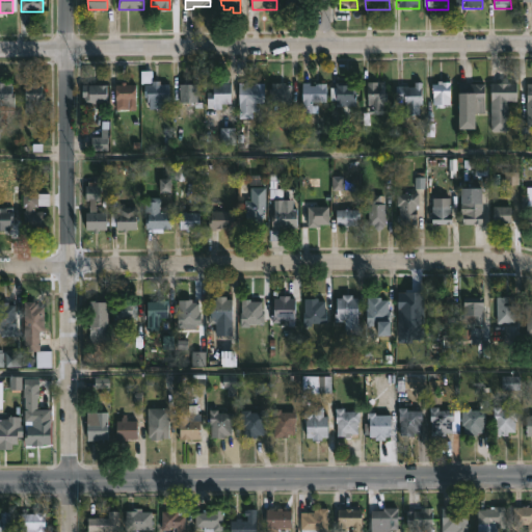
[(443,80),(451,80),(451,103),(446,103),(446,106),(437,106),(437,103),(435,103),(434,90),(432,90),(432,83),(439,83),(439,80),(443,80)]
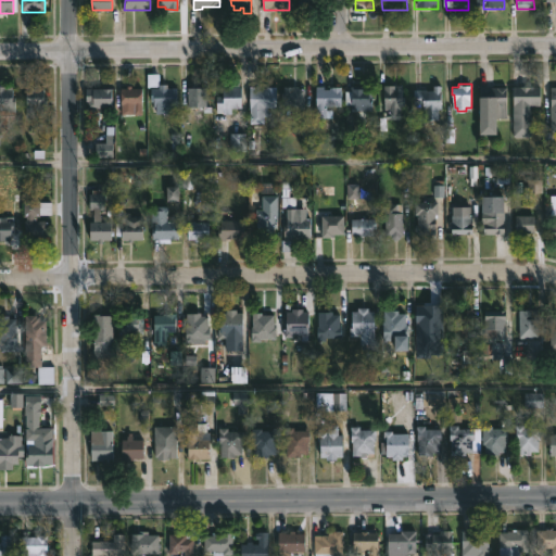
[(41,85),(41,87),(45,87),(45,96),(47,96),(47,104),(45,104),(45,108),(35,108),(35,116),(26,116),(26,85),(41,85)]
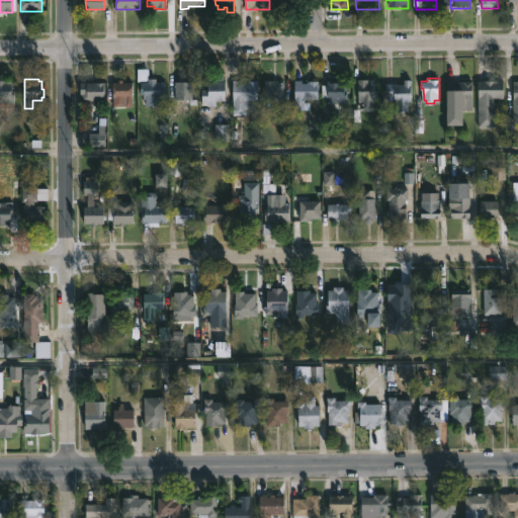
[(122,79),(122,81),(132,81),(133,105),(113,106),(112,81),(118,81),(118,79),(122,79)]
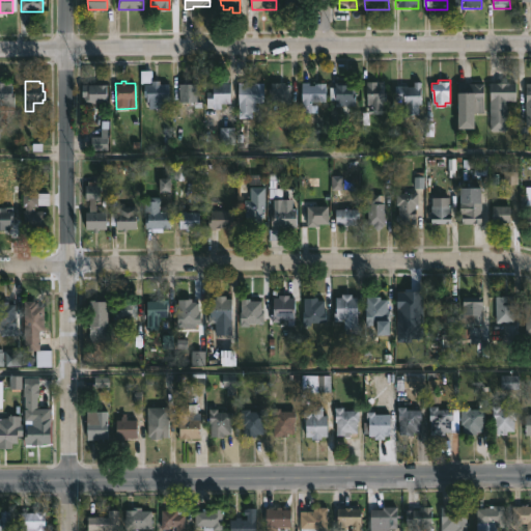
[(385,81),(385,113),(370,113),(370,104),(368,104),(369,81),(385,81)]
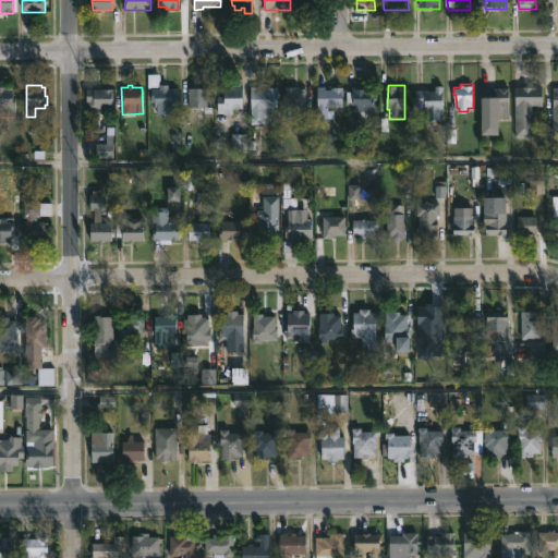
[(444,85),(444,108),(441,108),(439,128),(434,128),(434,119),(427,119),(427,109),(425,109),(426,102),(416,102),(416,89),(436,91),(436,85),(444,85)]
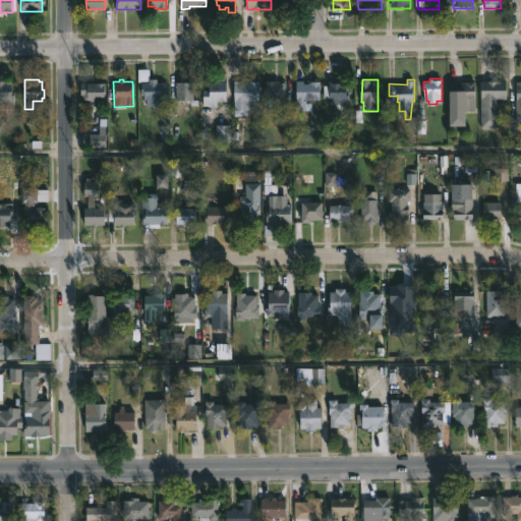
[(457,79),(457,80),(475,80),(475,110),(464,110),(464,126),(449,126),(450,79),(457,79)]
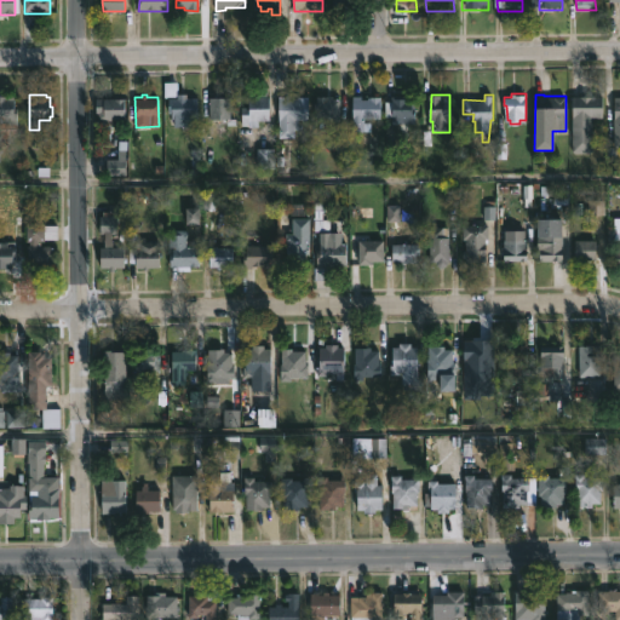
[(0,96),(15,96),(15,108),(17,108),(17,124),(0,124),(0,96)]
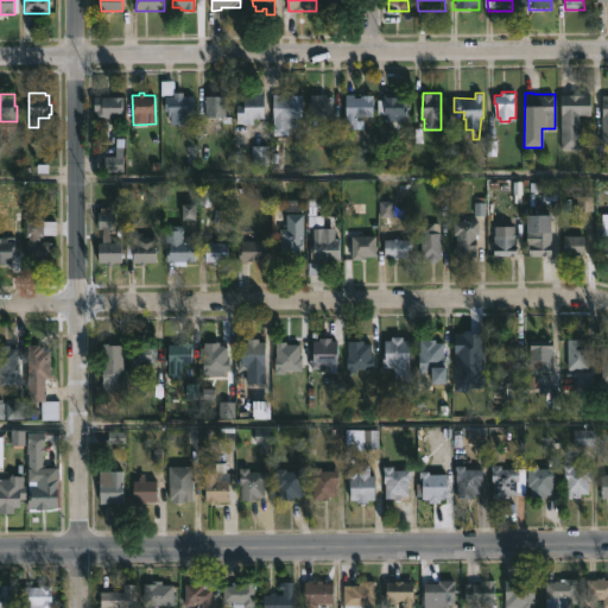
[(328,94),(328,96),(334,96),(334,119),(311,119),(311,111),(309,111),(309,101),(311,101),(311,94),(328,94)]
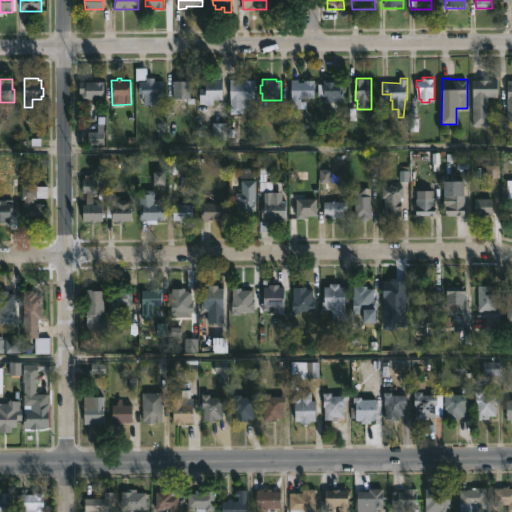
[(299,79),(299,81),(304,81),(304,79),(314,79),(314,98),(301,98),(301,100),(306,100),(306,108),(291,108),(291,79),(299,79)]
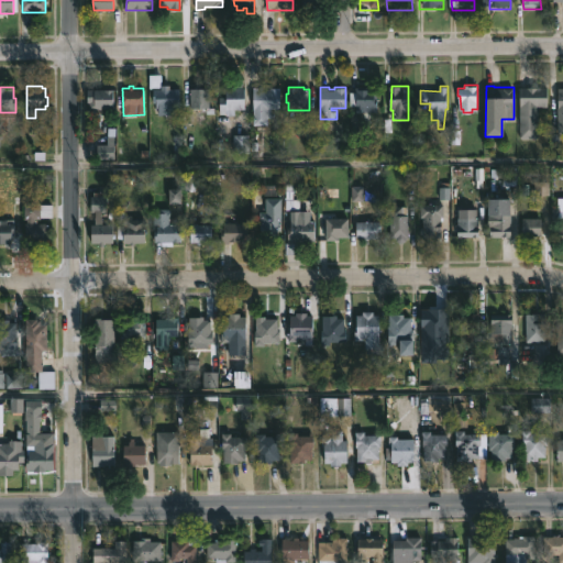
[(373,87),(373,98),(376,98),(376,106),(371,107),(371,120),(363,120),(363,111),(356,111),(356,105),(351,105),(351,91),(356,91),(356,87),(373,87)]
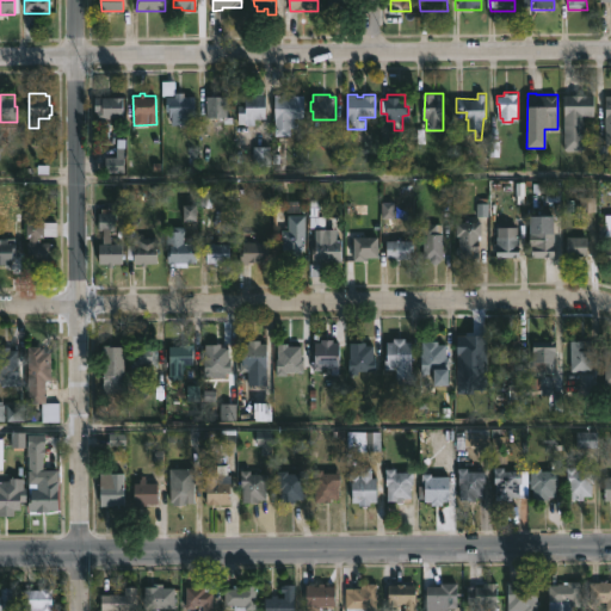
[(584,150),(565,150),(565,94),(596,94),(596,116),(585,116),(584,150)]
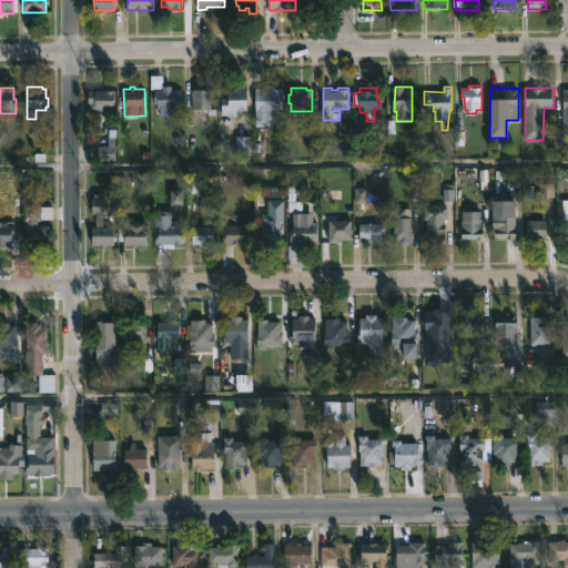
[(236,110),(236,117),(230,118),(229,114),(222,114),(222,97),(227,95),(227,89),(246,89),(246,110),(236,110)]
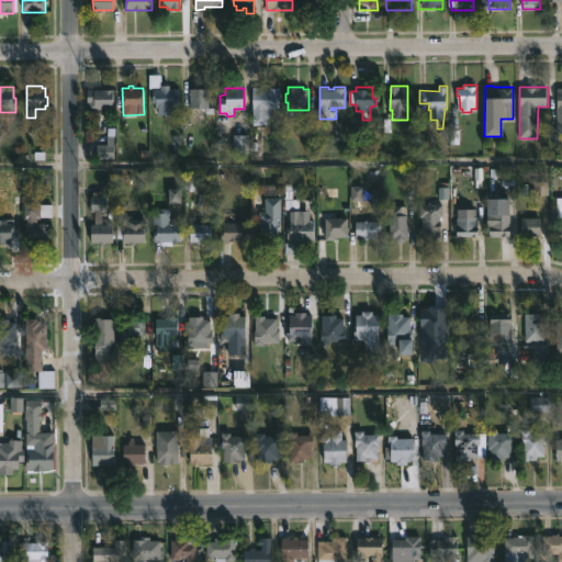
[(281,88),(282,107),(270,108),(270,116),(267,117),(267,124),(251,124),(251,88),(281,88)]
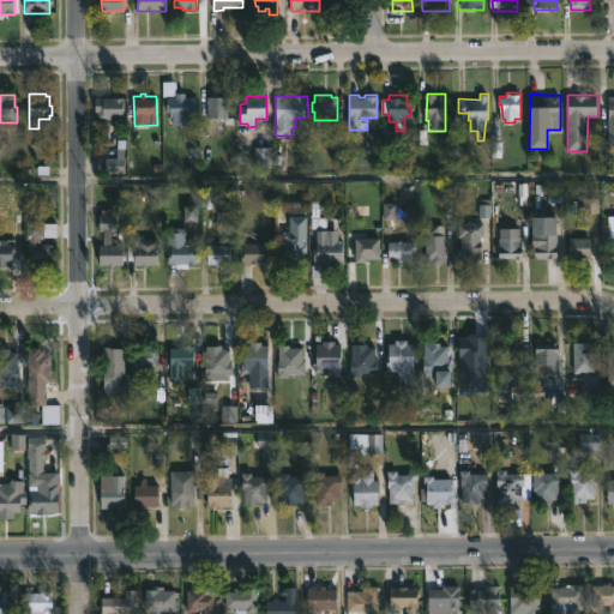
[(125,97),(125,118),(98,118),(98,112),(96,112),(96,97),(125,97)]
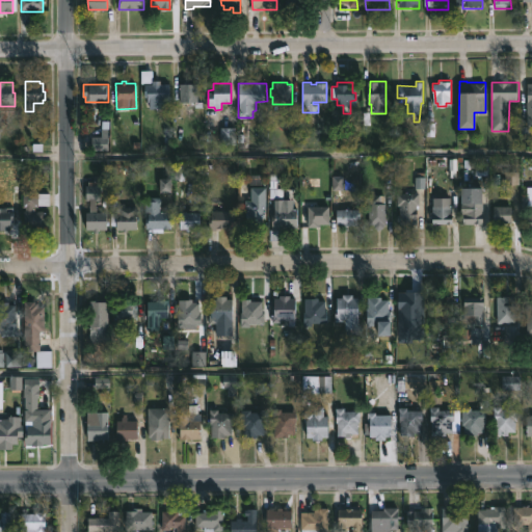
[(169,84),(169,102),(164,102),(164,120),(162,120),(162,131),(154,131),(154,120),(151,120),(151,103),(148,103),(148,99),(145,99),(145,84),(169,84)]
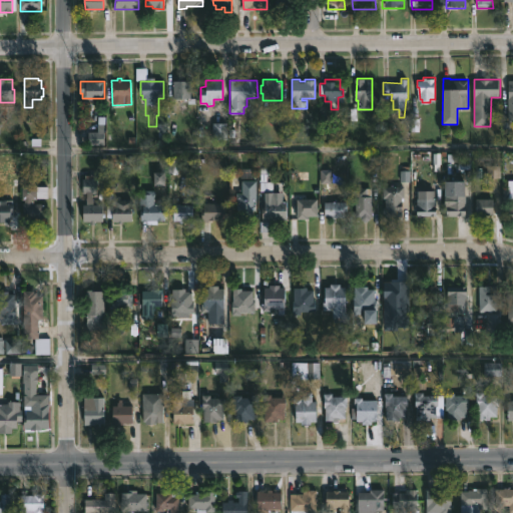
[(173,101),(191,101),(191,83),(173,83),(173,101)]
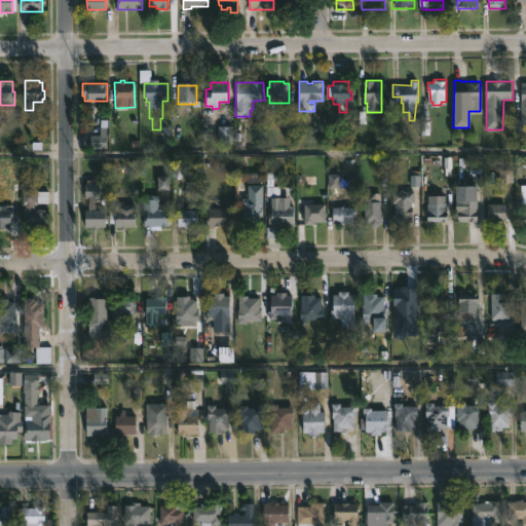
[(108,150),(108,137),(90,137),(90,150),(108,150)]
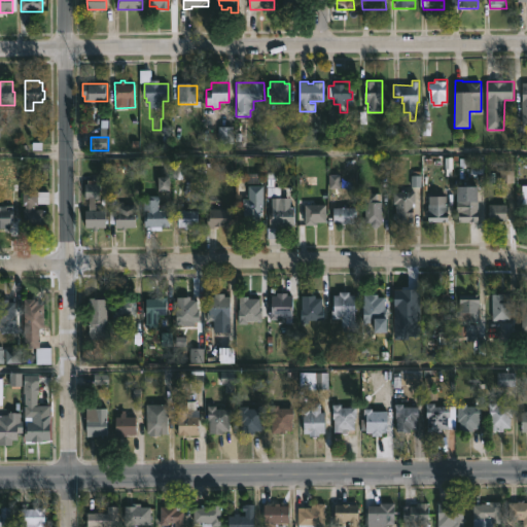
[(96,198),(96,211),(106,211),(107,227),(98,227),(98,230),(94,231),(94,227),(85,227),(85,210),(90,210),(90,199),(86,199),(86,184),(89,184),(89,179),(102,179),(102,184),(100,184),(100,198),(96,198)]
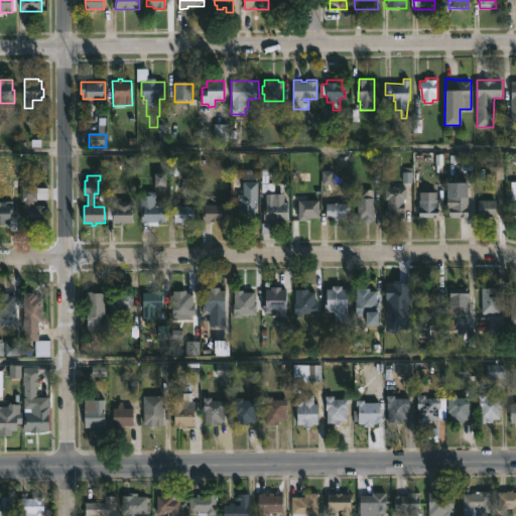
[(259,181),(258,200),(261,200),(261,205),(255,205),(255,218),(251,218),(251,222),(240,221),(240,218),(238,218),(238,194),(244,194),(244,180),(259,181)]
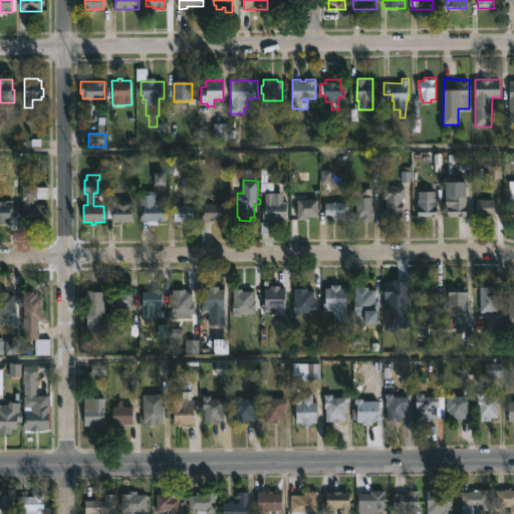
[(37,185),(37,186),(48,186),(48,198),(37,198),(37,200),(32,200),(34,201),(34,204),(44,204),(44,222),(23,222),(23,204),(25,204),(25,200),(23,200),(22,185),(37,185)]
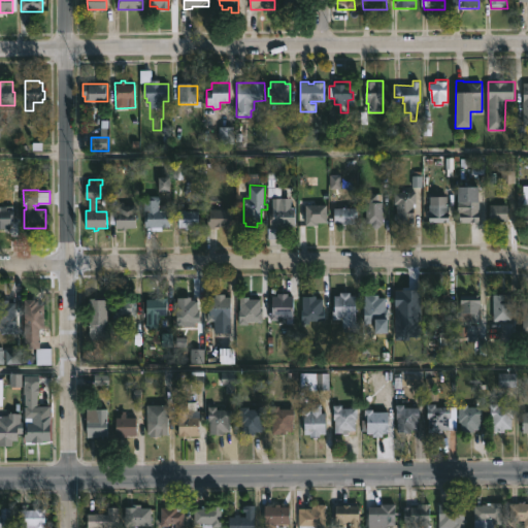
[(406,190),(406,191),(417,191),(417,203),(415,203),(415,223),(398,223),(398,220),(395,220),(395,212),(398,212),(398,203),(395,203),(395,191),(406,190)]
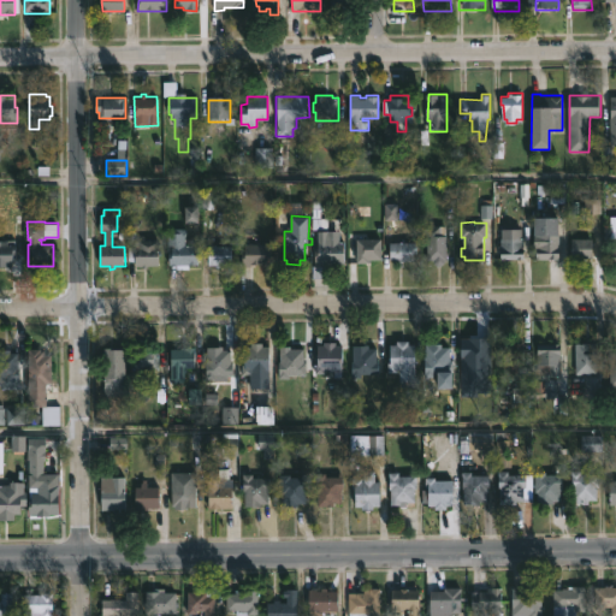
[(445,260),(445,264),(440,266),(437,266),(434,260),(427,260),(427,226),(446,226),(446,260),(445,260)]
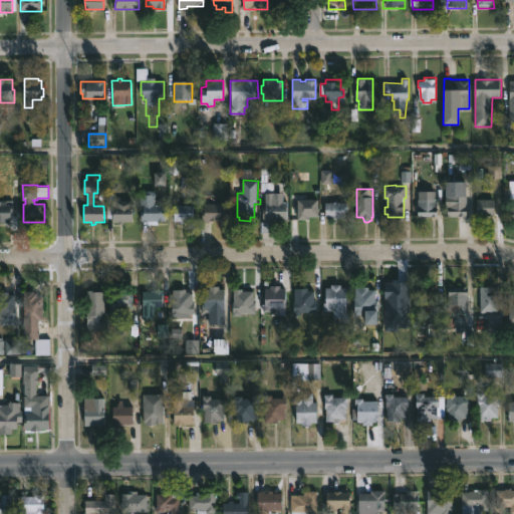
[(436,191),(438,215),(418,216),(419,191),(436,191)]
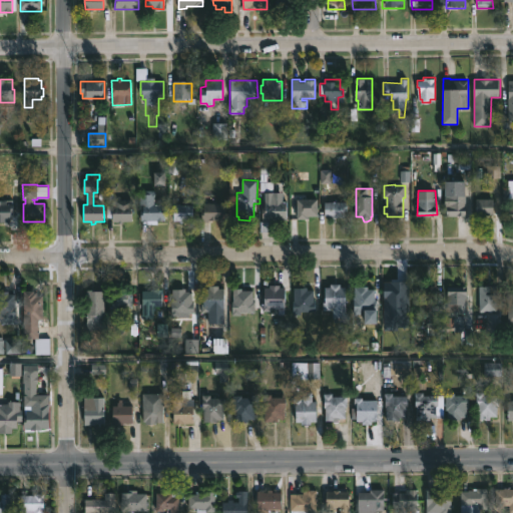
[(274,192),(274,200),(287,200),(287,218),(275,218),(274,228),(262,228),(262,220),(264,220),(264,218),(260,218),(260,213),(263,213),(263,203),(265,203),(265,192),(274,192)]
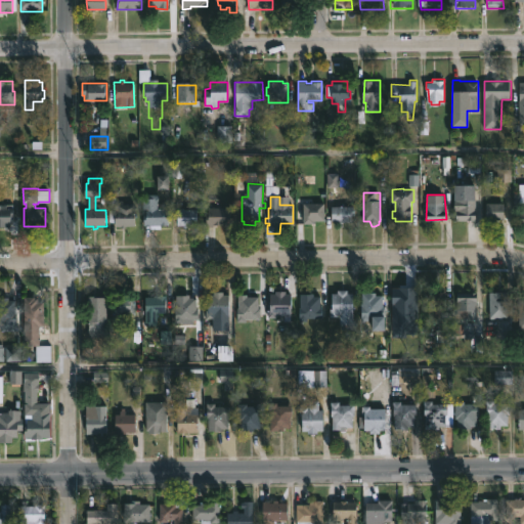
[(476,198),(475,220),(455,219),(456,204),(452,204),(452,198),(476,198)]
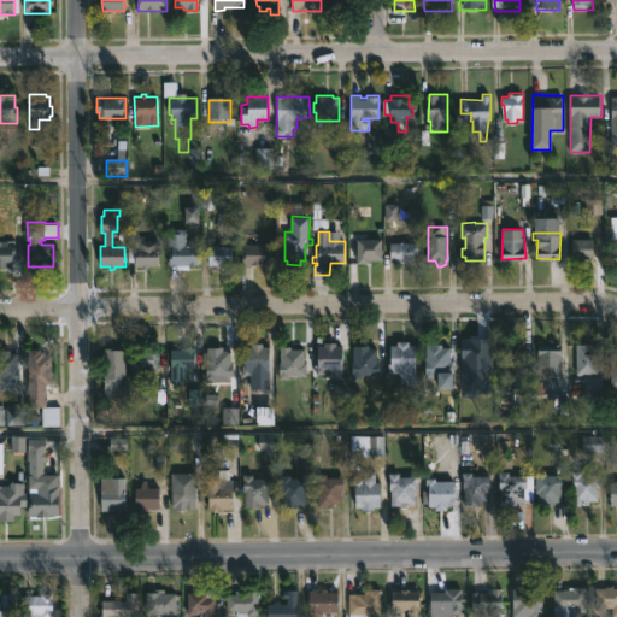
[(186,234),(186,245),(197,245),(197,265),(188,265),(188,269),(176,269),(176,265),(168,265),(170,246),(166,246),(166,234),(186,234)]
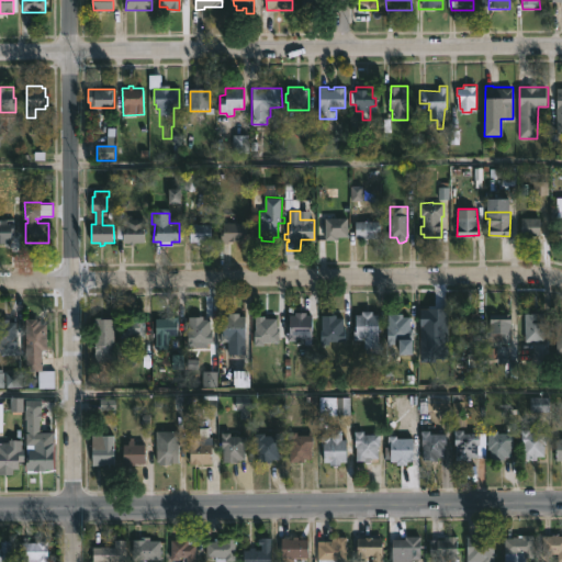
[(333,239),(326,239),(326,217),(348,217),(348,236),(338,236),(338,239),(333,239)]
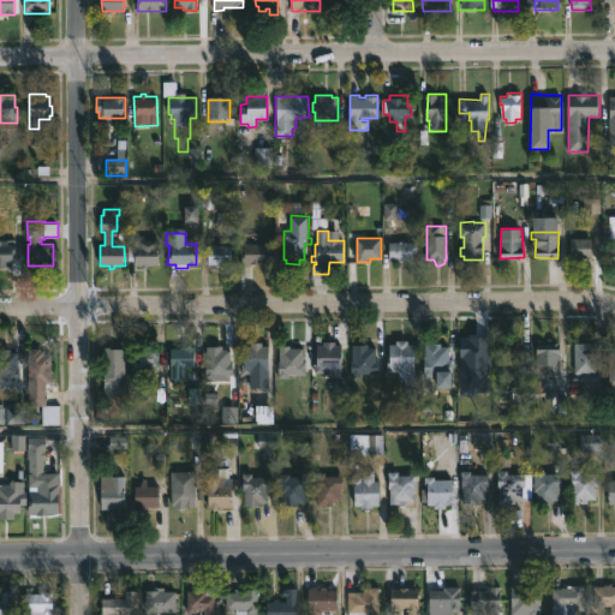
[(149,263),(149,267),(143,267),(144,264),(136,264),(137,239),(160,239),(160,263),(149,263)]
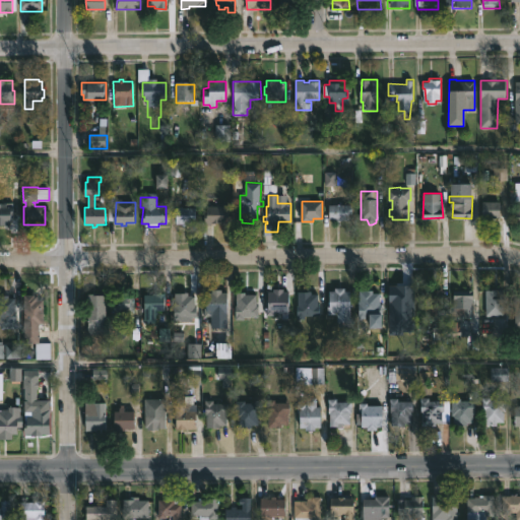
[(0,203),(7,203),(7,206),(13,206),(12,214),(11,214),(10,224),(0,224),(0,203)]
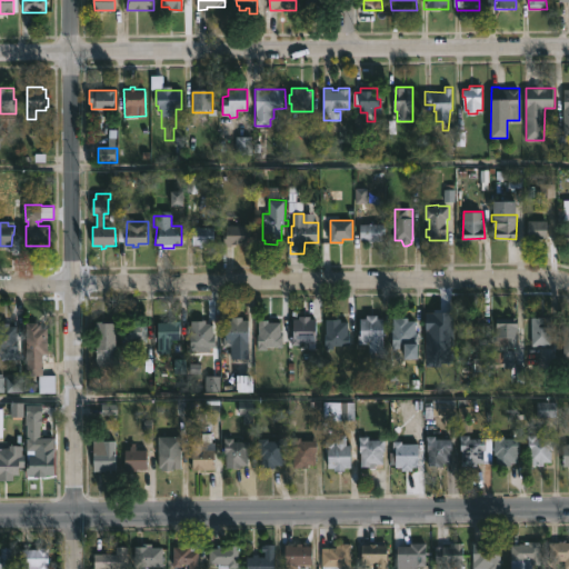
[(547,240),(547,222),(528,222),(528,240),(547,240)]
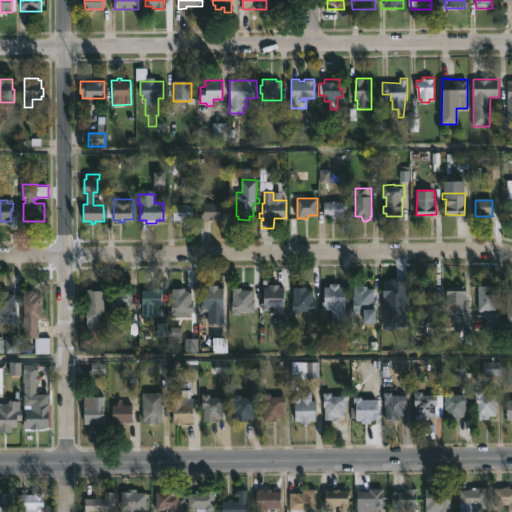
[(344,210),(344,217),(327,218),(327,215),(324,215),(324,201),(347,201),(347,210),(344,210)]
